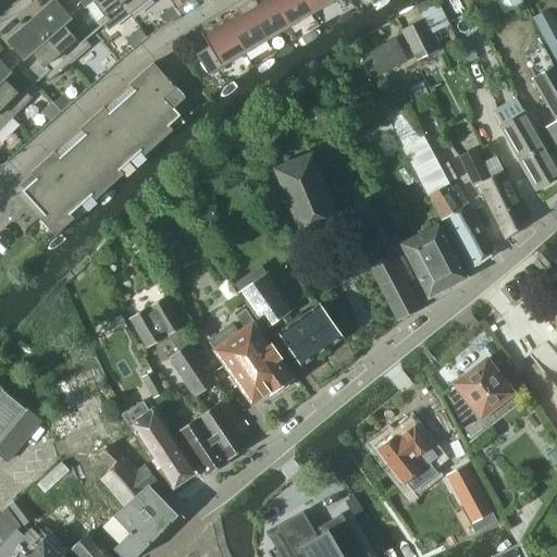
[(109,32),(131,15),(120,0),(69,0),(69,1),(96,34),(104,25),(109,32)]
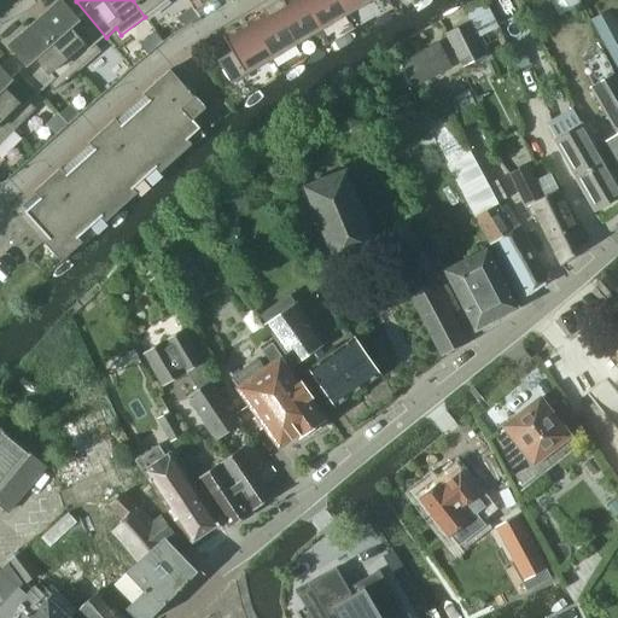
[(133,0),(145,17),(167,0),(133,0)]
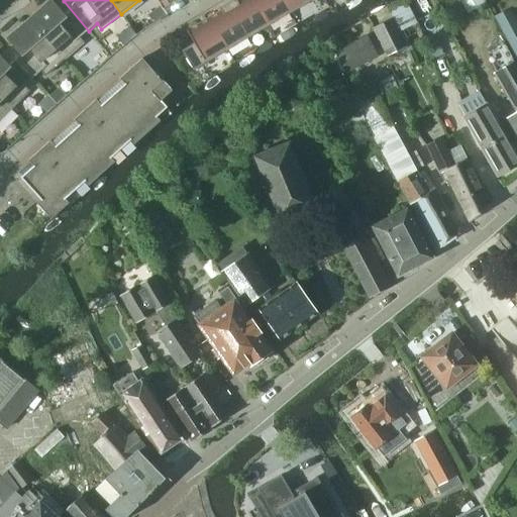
[(249,38),(270,26),(254,0),(242,0),(238,2),(237,0),(234,0),(228,3),(249,38)]
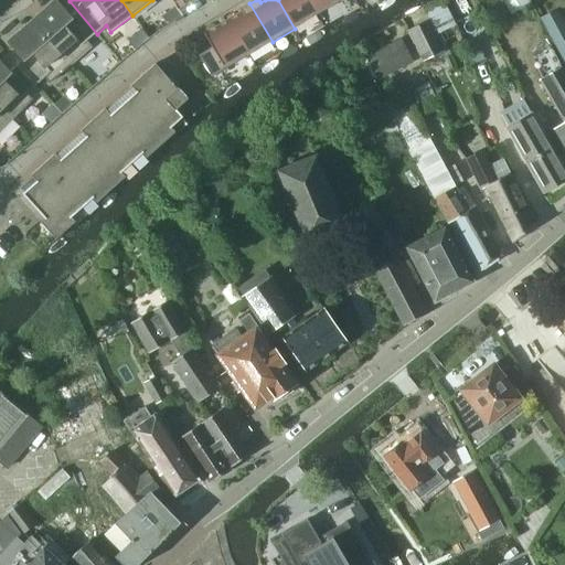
[(278,0),(295,29),(318,14),(309,0),(278,0)]
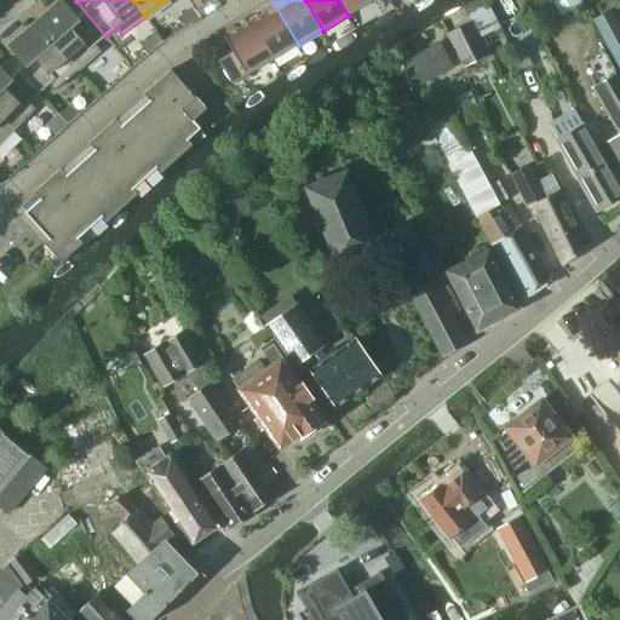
[(339,0),(349,16),(375,1),(374,0),(339,0)]
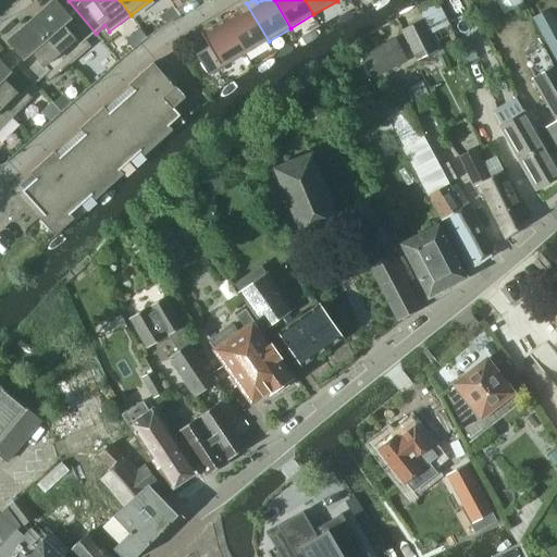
[(524,4),(521,0),(497,0),(505,14),(524,4)]
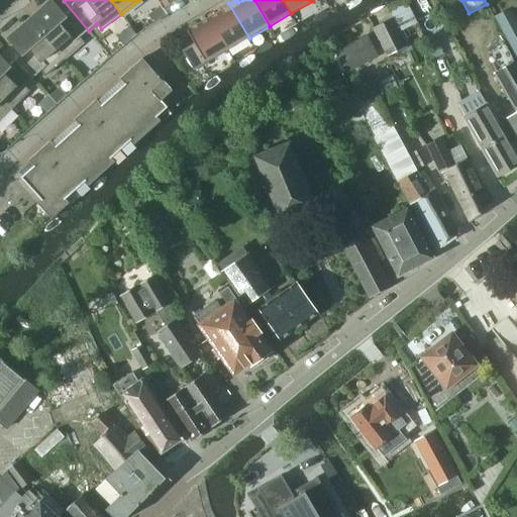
[(30,20),(66,60),(85,43),(80,38),(89,31),(64,1),(57,7),(53,2),(30,20)]
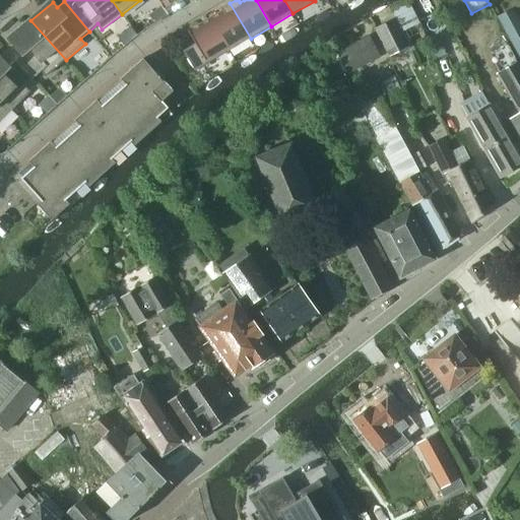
[(230,51),(251,39),(230,3),(221,8),(223,12),(211,19),(230,51)]
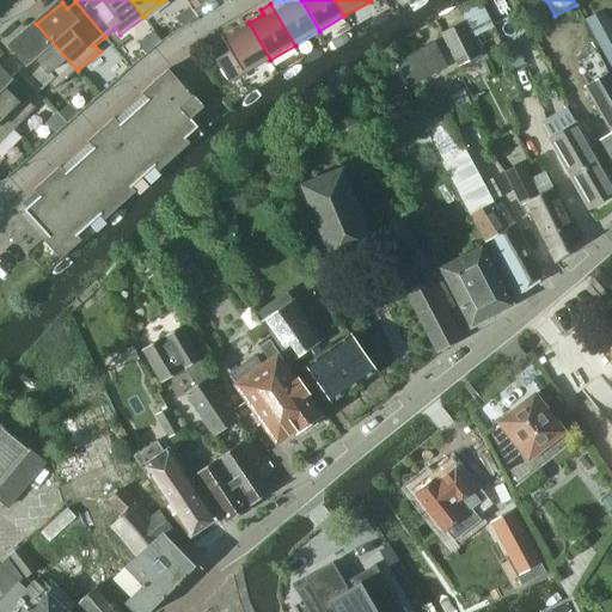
[(611,26),(604,10),(586,19),(611,67),(611,26)]
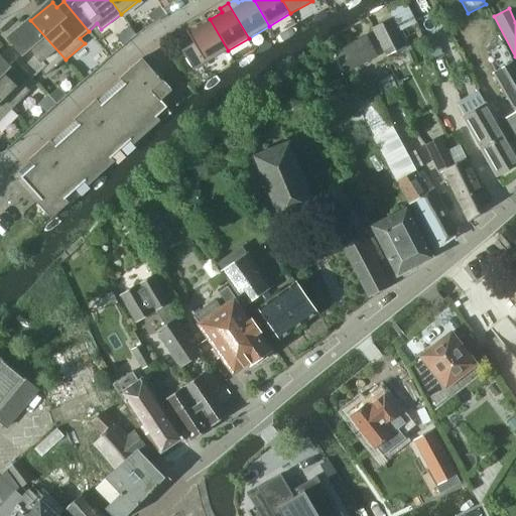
[(195,71),(228,50),(210,19),(187,32),(195,43),(182,50),(195,71)]
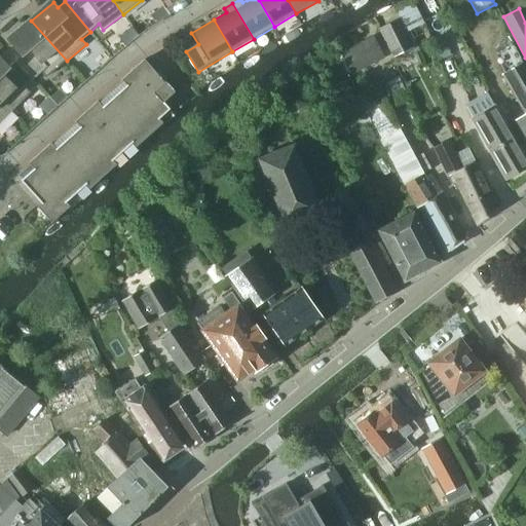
[(401,20),(380,30),(393,58),(414,47),(401,20)]
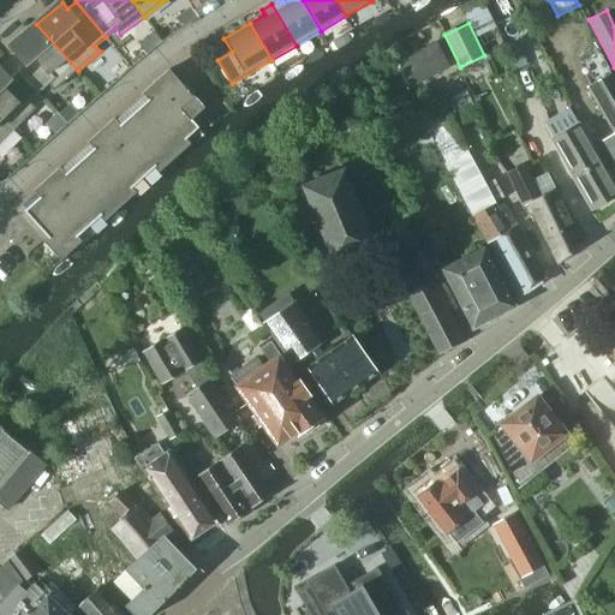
[(16,53),(9,60),(40,94),(49,85),(55,91),(78,71),(36,24),(11,47),(16,53)]
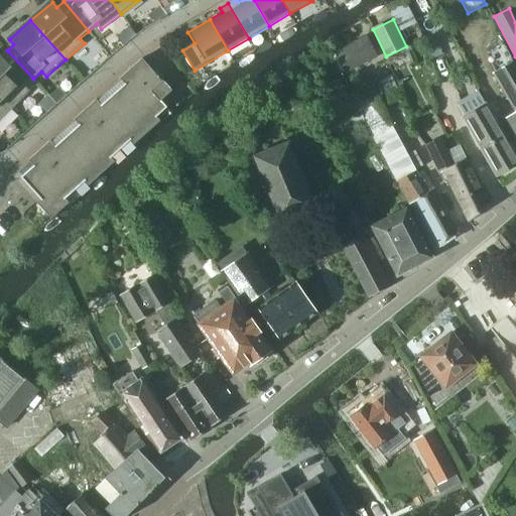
[(367,36),(335,53),(345,74),(377,56),(367,36)]
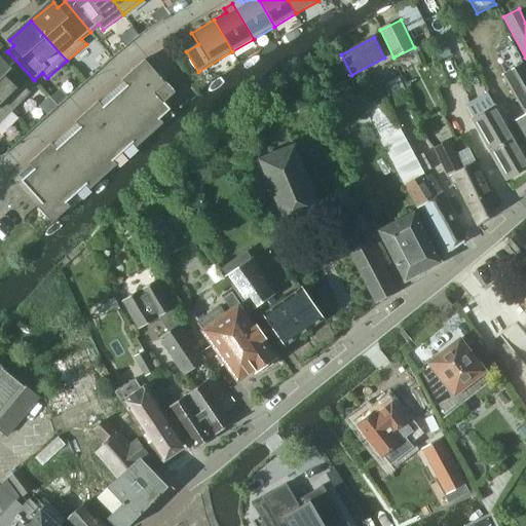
[(26,88),(34,80),(7,51),(0,58),(0,99),(13,111),(31,94),(26,88)]
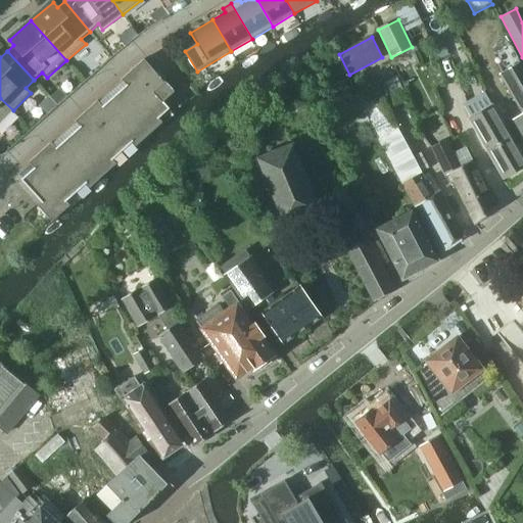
[(164,83),(157,75),(158,75),(144,59),(122,80),(124,81),(99,102),(98,101),(76,121),(77,123),(53,144),(52,142),(30,162),(35,169),(21,180),(42,202),(38,206),(52,222),(70,205),(67,201),(87,184),(91,188),(117,164),(113,160),(133,142),(137,146),(163,123),(159,119),(171,109),(164,102),(175,92),(165,82),(164,83)]
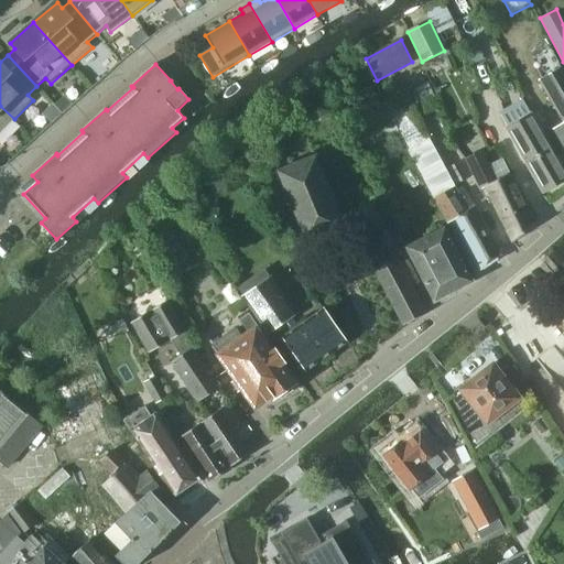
[(553,129),(563,147),(563,75),(560,68),(540,80),(563,123),(553,129)]
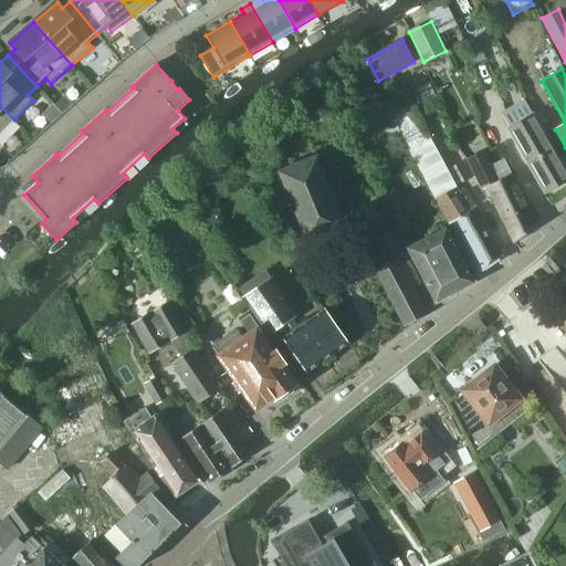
[(0,134),(14,119),(0,106),(0,134)]
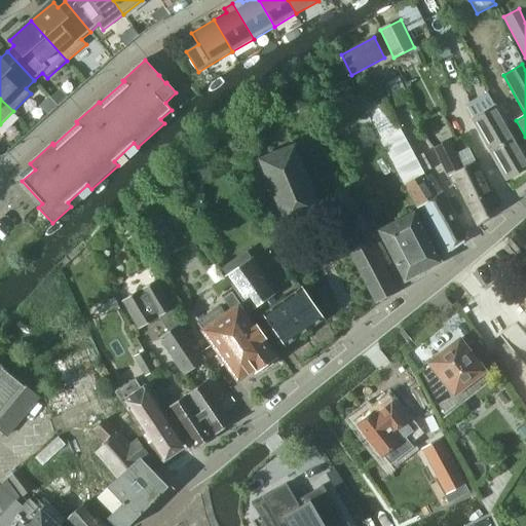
[(508,180),(525,168),(525,159),(503,120),(495,105),(472,118),(508,180)]
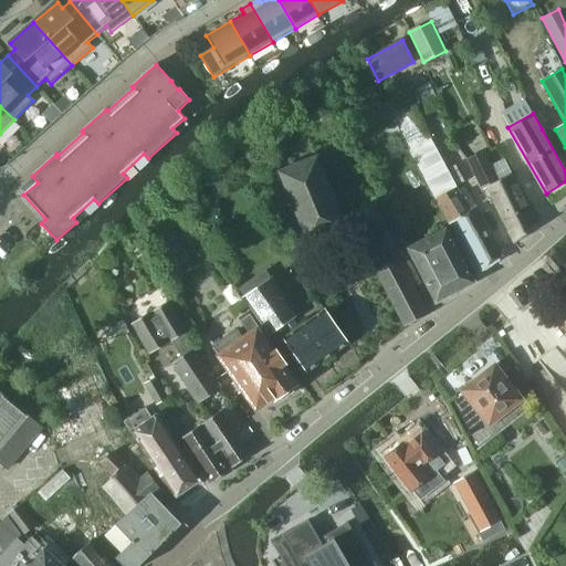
[(431,139),(411,149),(450,223),(471,210),(431,139)]
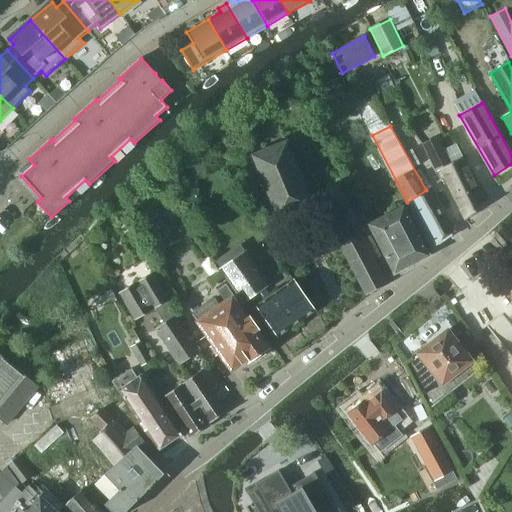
[(451,163),(438,136),(423,143),(437,171),(440,169),(466,220),(485,202),(463,157),(451,163)]
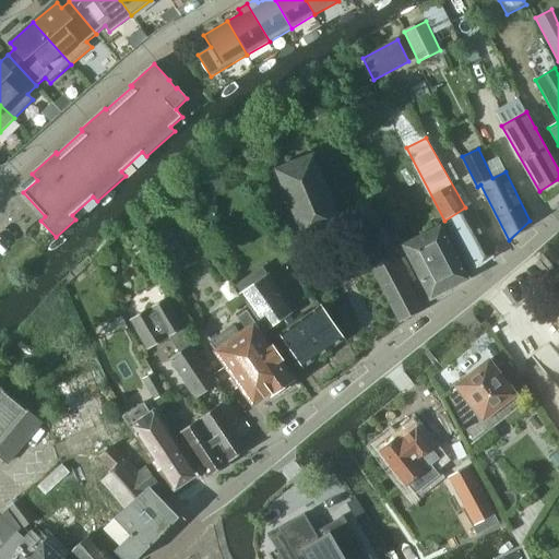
[(304,240),(342,225),(313,153),(275,168),(304,240)]
